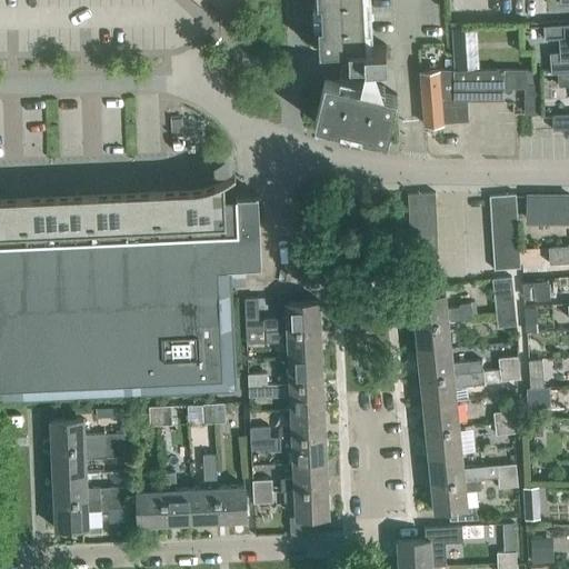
[(317,0),(320,50),(348,49),(350,83),(325,77),(315,121),(387,138),(397,93),(373,89),(372,61),(387,61),(386,45),(365,46),(362,0),(317,0)]
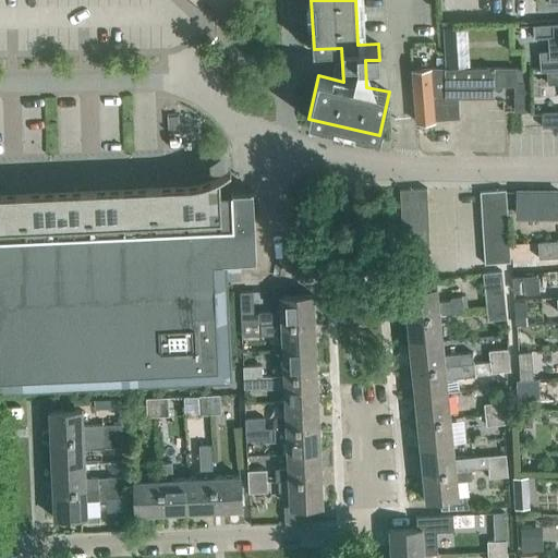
[(557,55),(540,56),(541,70),(547,70),(557,69),(557,24),(536,26),(537,38),(557,36),(557,55)]
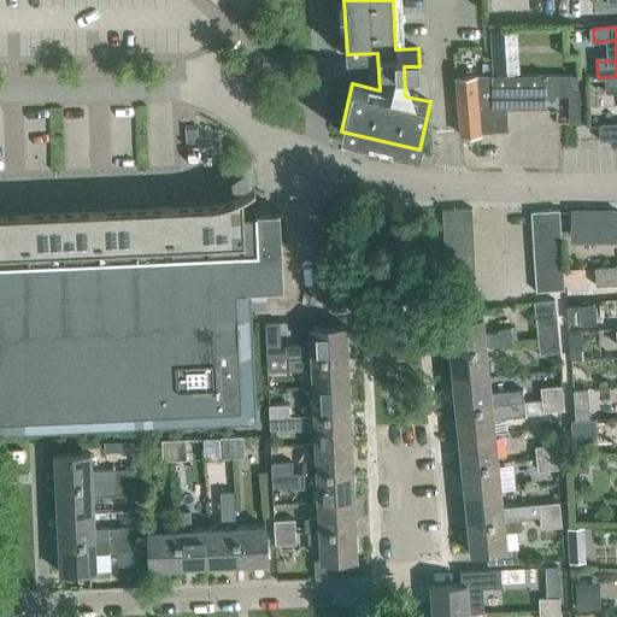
[(495,74),(522,72),(522,56),(494,57),(495,74)]
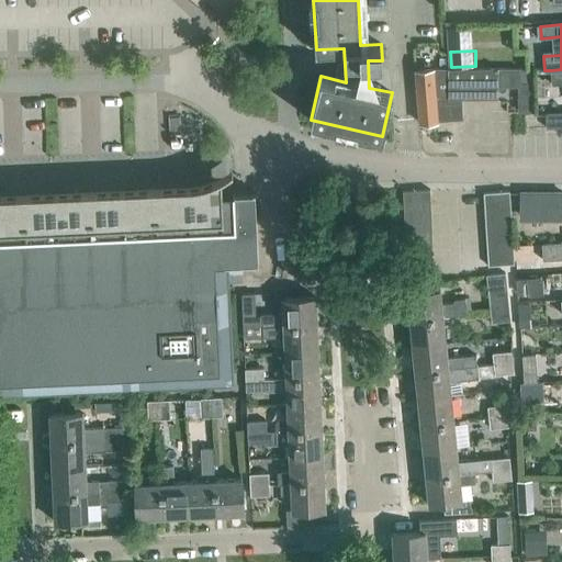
[(418,119),(418,122),(437,121),(437,119),(460,116),(461,97),(496,96),(496,85),(518,85),(518,82),(518,69),(518,67),(434,68),(414,69),(418,119)]
